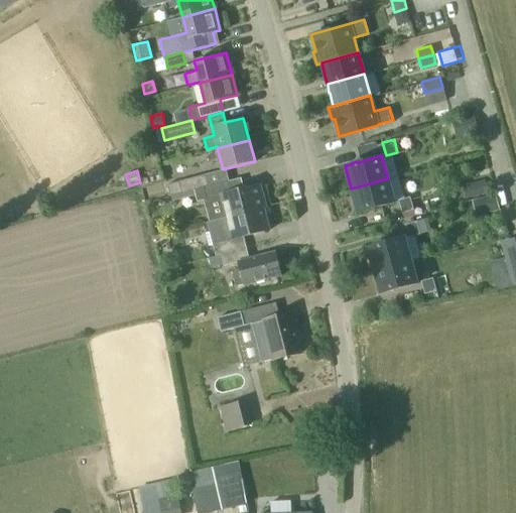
[(208,172),(168,183),(171,196),(195,189),(204,187),(205,186),(211,185),(208,172)]
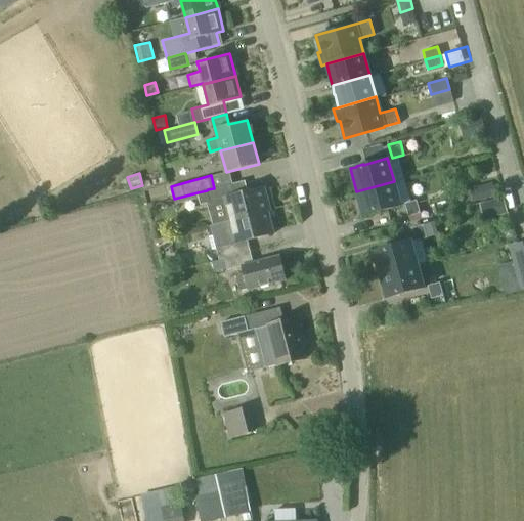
[(494,193),(491,180),(480,183),(483,197),(494,193)]
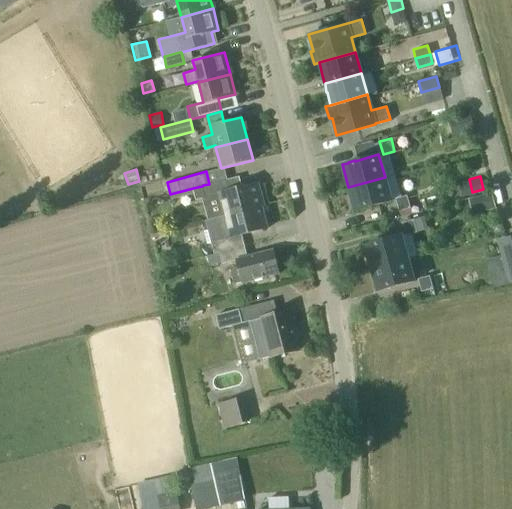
[(391,200),(385,177),(348,187),(355,210),(361,208),(368,207),(368,206),(391,200)]
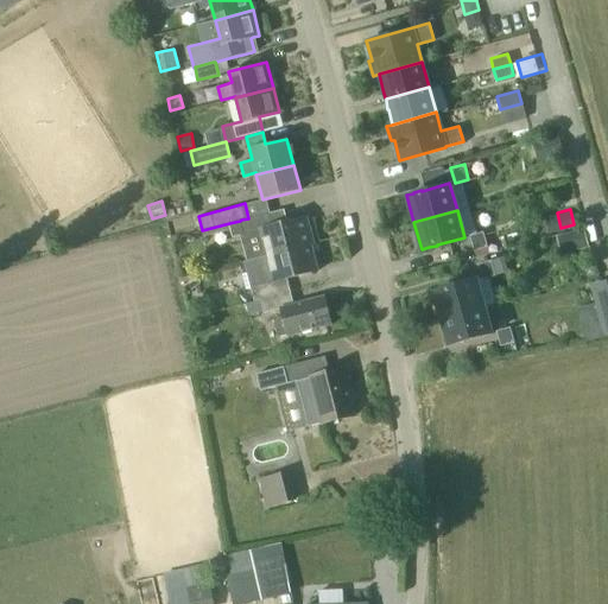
[(241,220),(240,221),(244,234),(245,233),(261,229),(267,255),(311,245),(315,245),(308,216),(286,222),(274,226),(271,213),(270,213),(248,218),(241,220)]
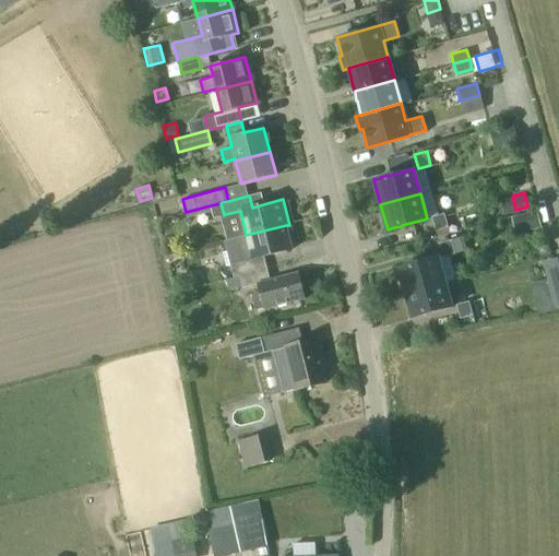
[(221,203),(211,205),(213,217),(224,215),(221,203)]
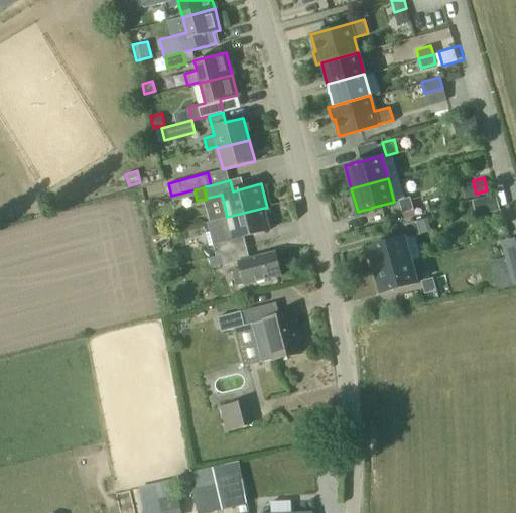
[(494,193),(471,199),(476,215),(499,208),(494,193)]
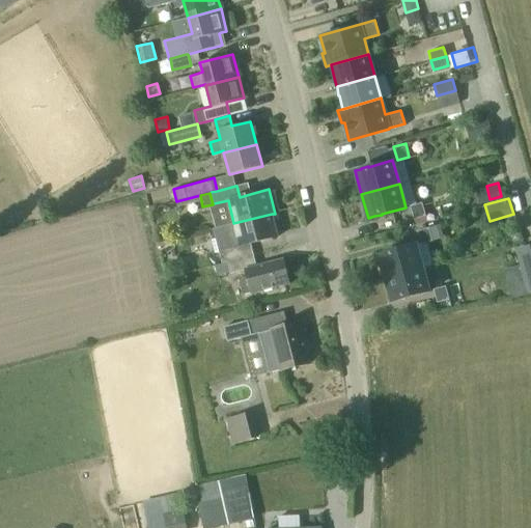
[(425,215),(422,201),(410,204),(413,218),(425,215)]
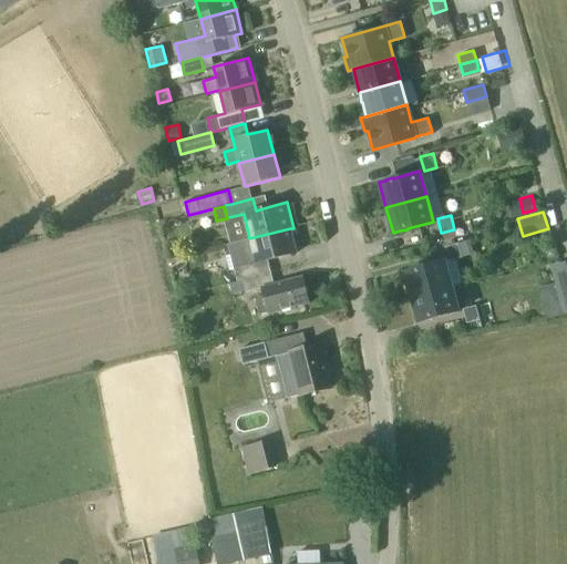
[(235,243),(228,244),(230,255),(234,268),(237,280),(240,280),(244,279),(271,272),(268,259),(297,252),(290,228),(249,238),(235,243)]
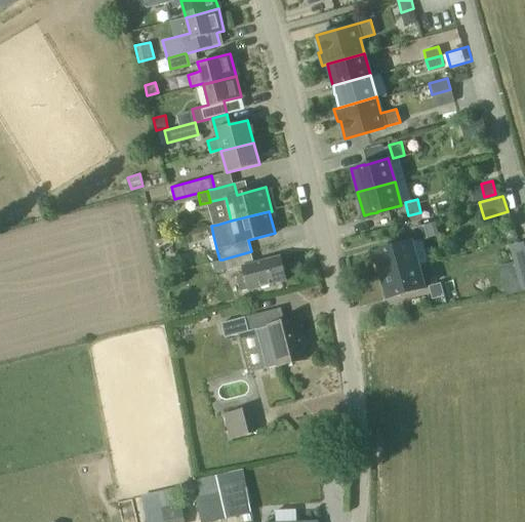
[(428,237),(423,224),(411,227),(415,240),(428,237)]
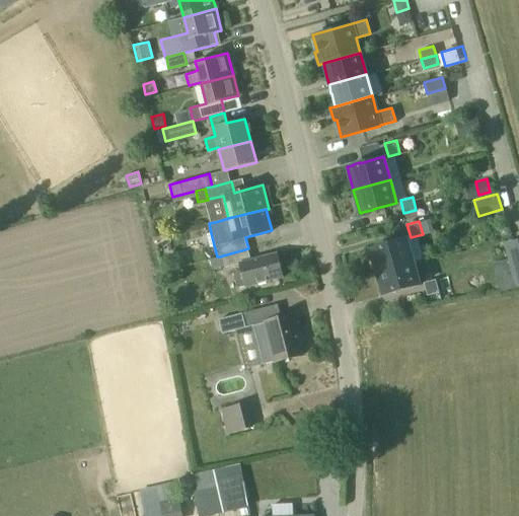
[(467,245),(485,240),(483,234),(465,239),(467,245)]
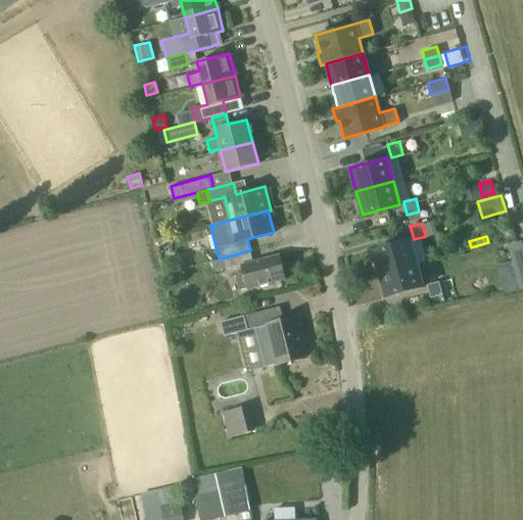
[(311,239),(292,242),(293,252),(313,249),(311,239)]
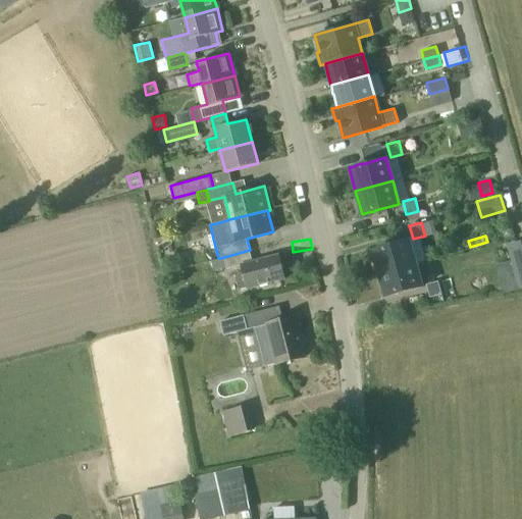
[(415,262),(409,239),(385,246),(385,245),(378,247),(378,248),(371,250),(378,272),(415,262)]
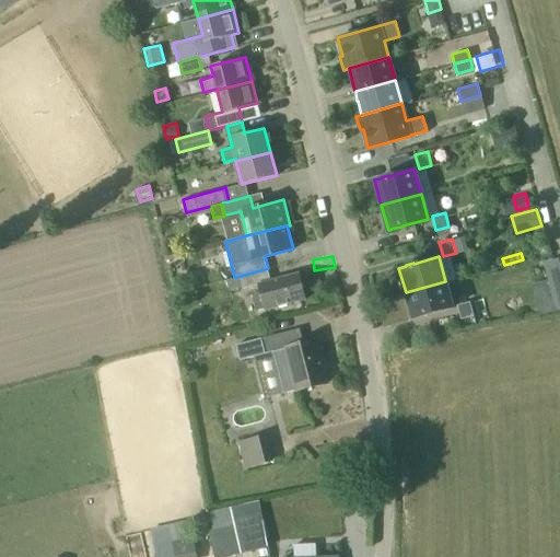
[(559,256),(543,262),(556,308),(559,306),(559,256)]
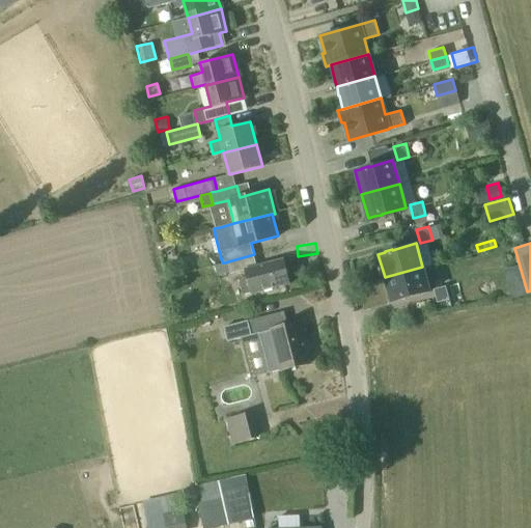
[(228,261),(230,270),(231,273),(246,269),(247,275),(240,277),(244,294),(251,292),(252,293),(289,282),(283,258),(257,266),(254,254),(228,261)]
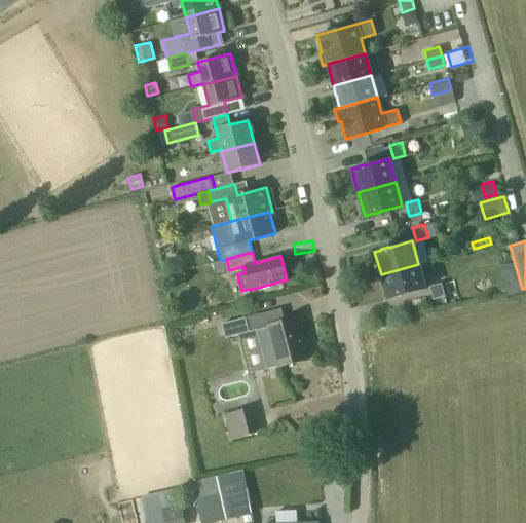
[(220,260),(215,262),(217,270),(228,267),(226,259),(223,260),(220,260)]
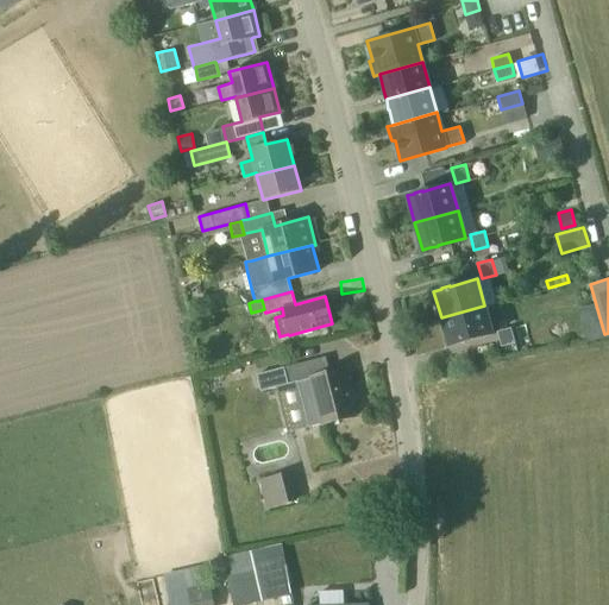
[(493,333),(484,306),(441,317),(449,345),(457,342),(457,344),(464,341),(464,340),(493,333)]
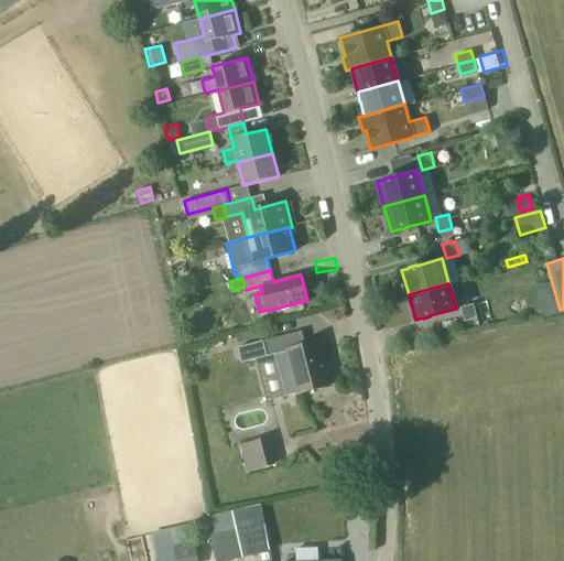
[(477,316),(473,302),(459,306),(464,321),(477,316)]
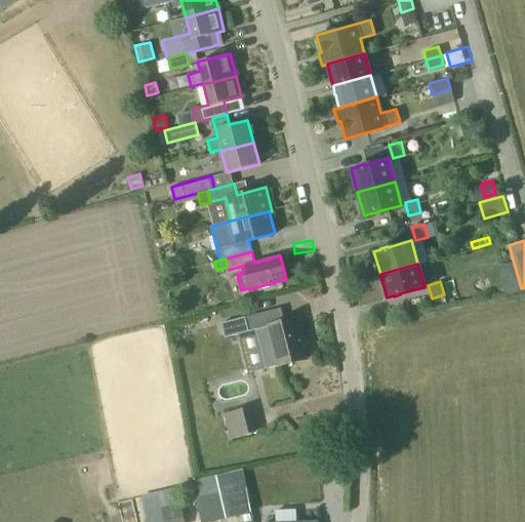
[(220,323),(225,337),(255,329),(266,368),(307,358),(296,318),(285,321),(281,307),(220,323)]
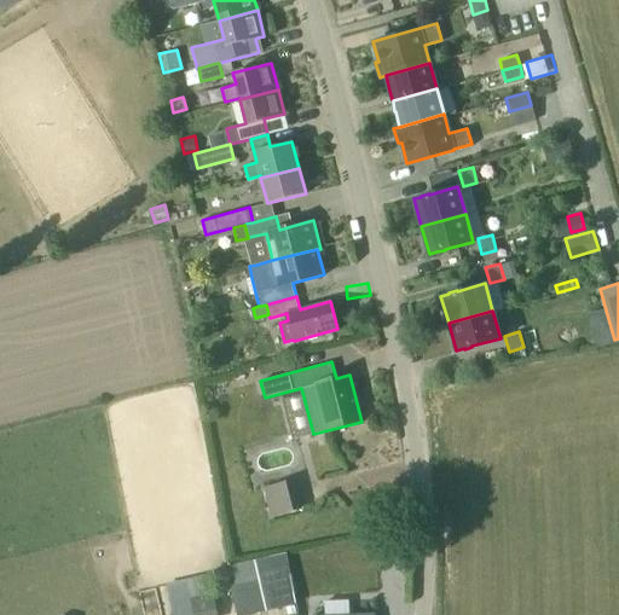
[(266,486),(273,515),(296,509),(289,480),(266,486)]
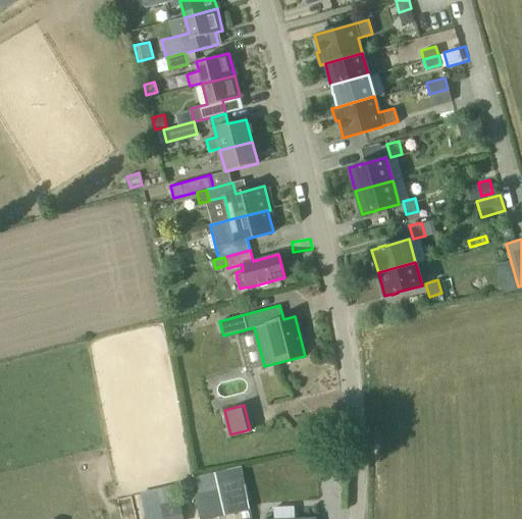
[(217,473),(220,488),(246,482),(242,467),(217,473)]
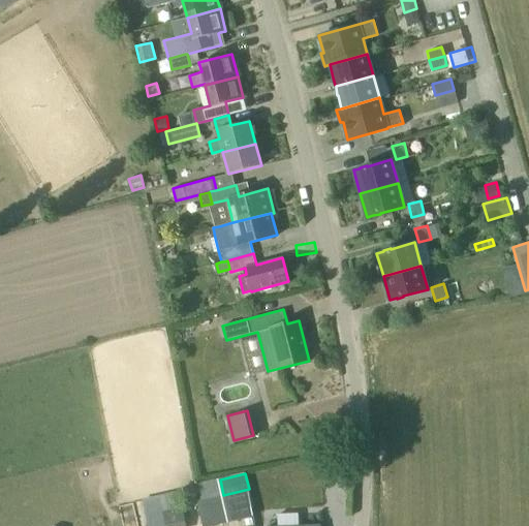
[(163,525),(161,515),(157,497),(144,500),(150,525),(163,525)]
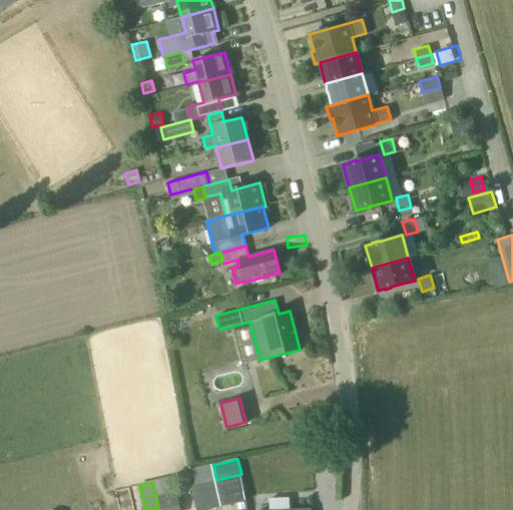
[(178,509),(175,495),(156,499),(158,509),(178,509)]
